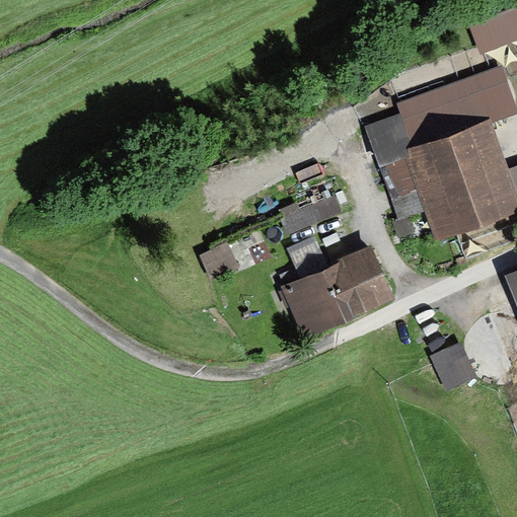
[(516,4),(468,24),(481,54),(516,39),(516,4)]
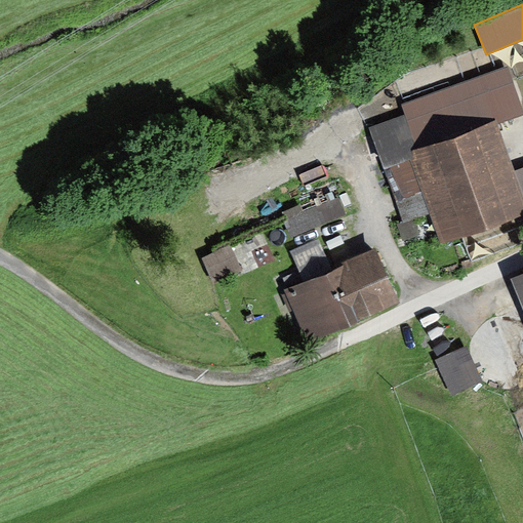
[(368,128),(381,165),(495,122),(522,113),(522,107),(508,65),(400,104),(404,116),(368,128)]
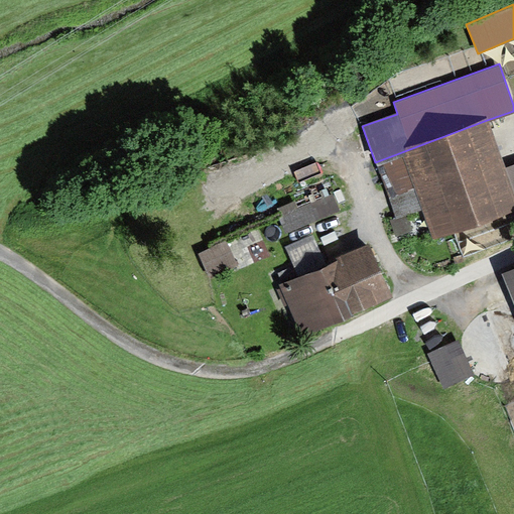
[(487,120),(375,162),(388,198),(413,187),(431,238),(513,207),(513,191),(505,167),(487,120)]
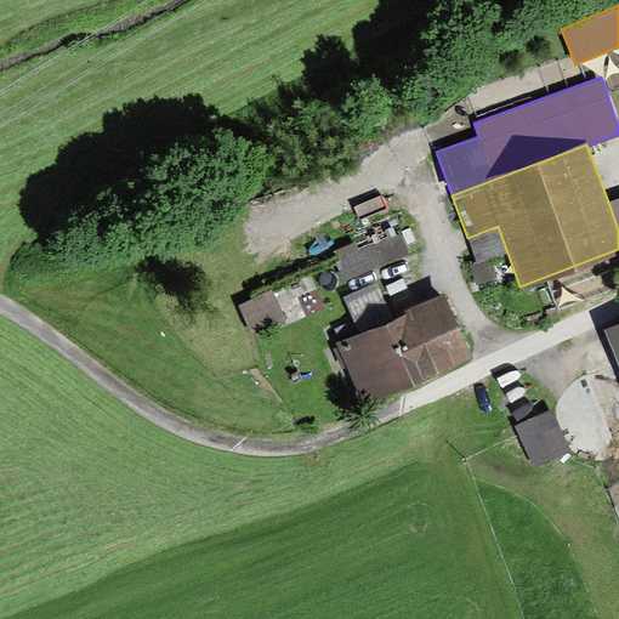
[(618,197),(608,202),(618,231),(618,197)]
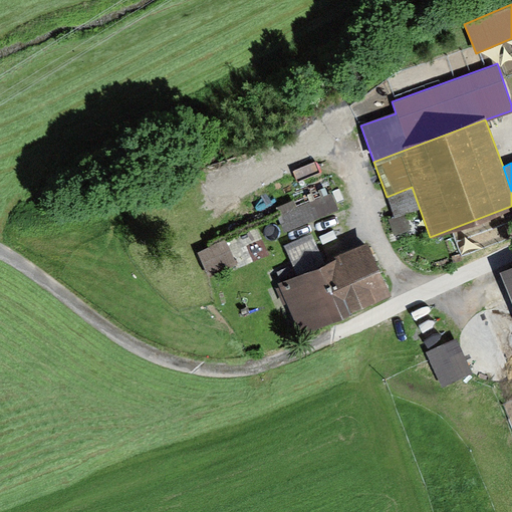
[(329,193),(276,216),(283,233),(337,210),(329,193)]
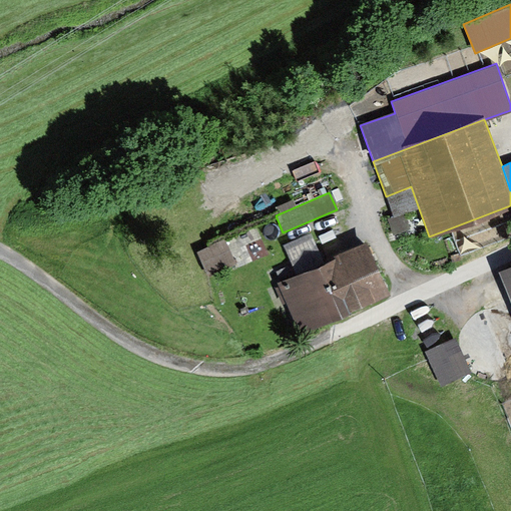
[(282,245),(295,275),(319,264),(324,263),(311,233),(282,245)]
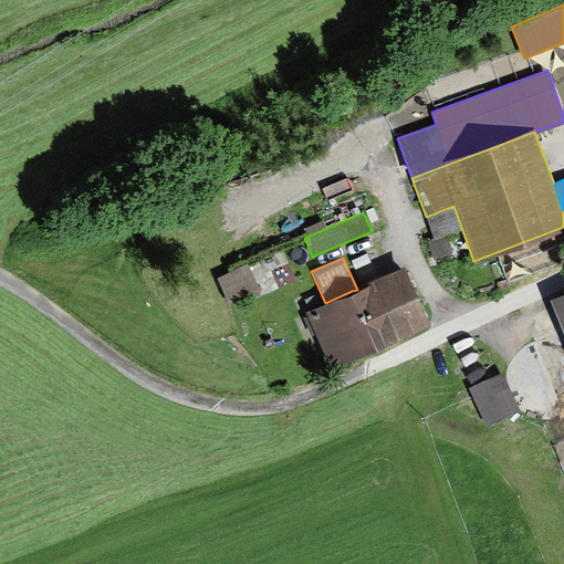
[(248,267),(217,279),(228,305),(259,292),(248,267)]
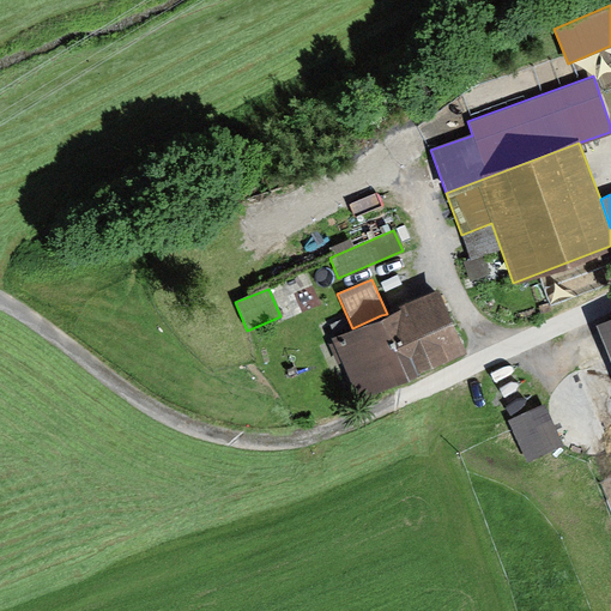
[(387,314),(381,315),(411,377),(466,351),(436,289),(387,314)]
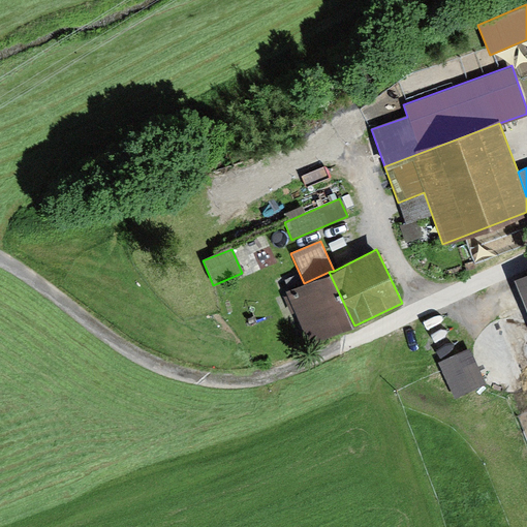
[(304,283),(284,292),(310,348),(354,326),(329,272),(304,283)]
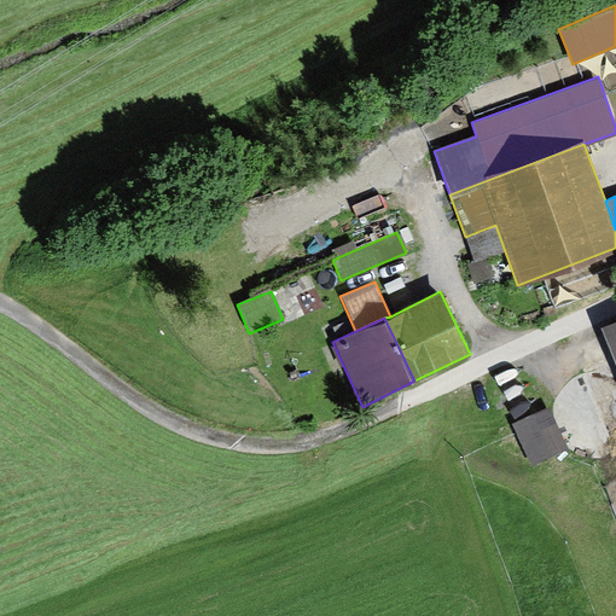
[(615,319),(602,325),(615,359),(615,319)]
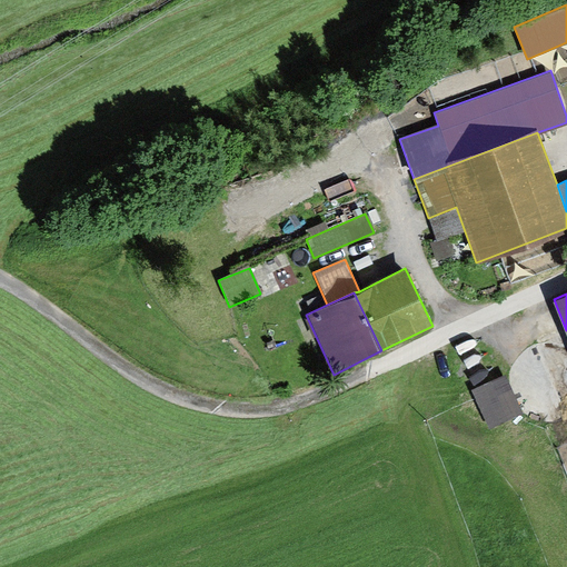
[(506,376),(473,389),(489,430),(523,416),(506,376)]
